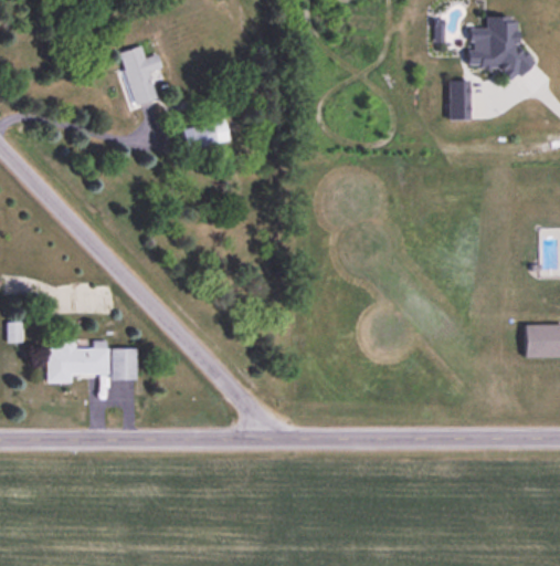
[(146,56),(144,45),(122,50),(133,104),(158,98),(152,72),(164,70),(160,53),(146,56)]
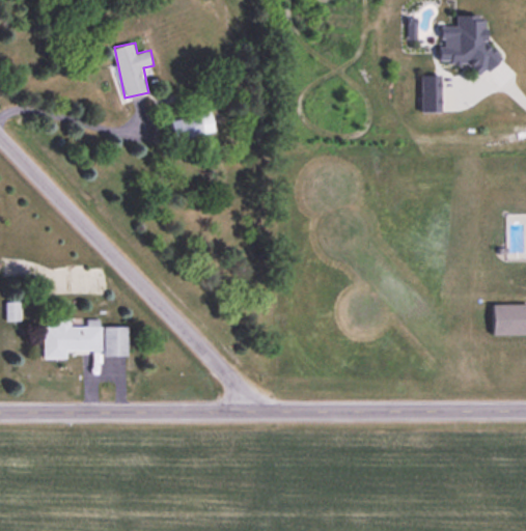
[(173,120),(177,140),(217,132),(213,112),(173,120)]
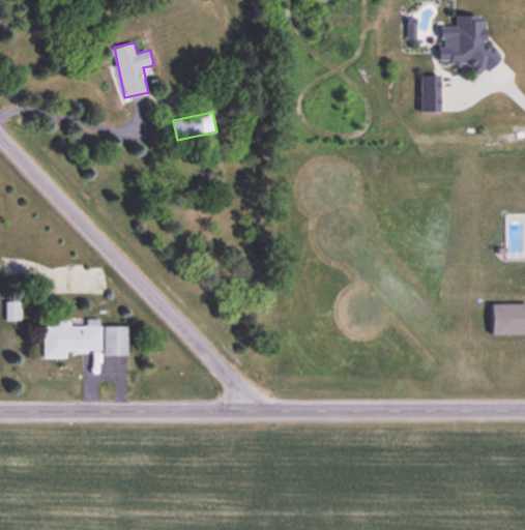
[(22,302),(8,302),(8,320),(22,320),(22,302)]
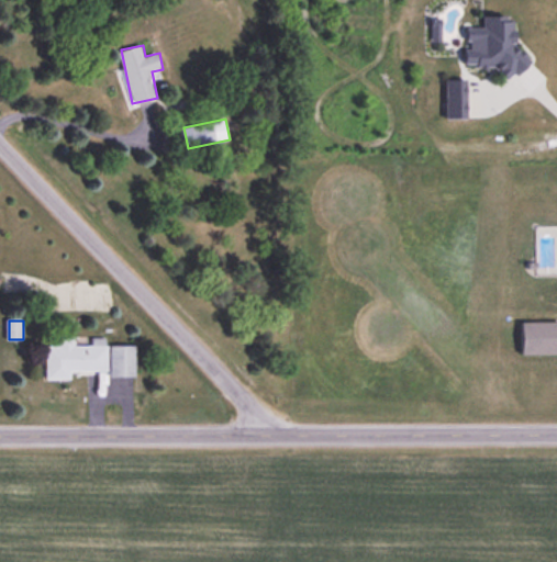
[(556,323),(522,323),(522,355),(556,355),(556,323)]
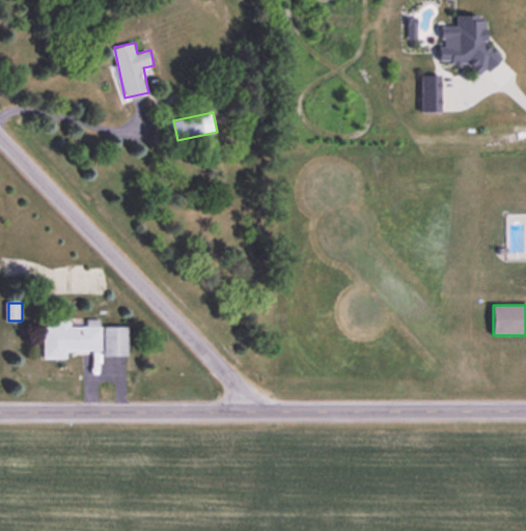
[(45,356),(130,356),(130,327),(101,327),(101,319),(88,319),(88,326),(72,326),(72,317),(57,317),(57,327),(46,327),(45,356)]
